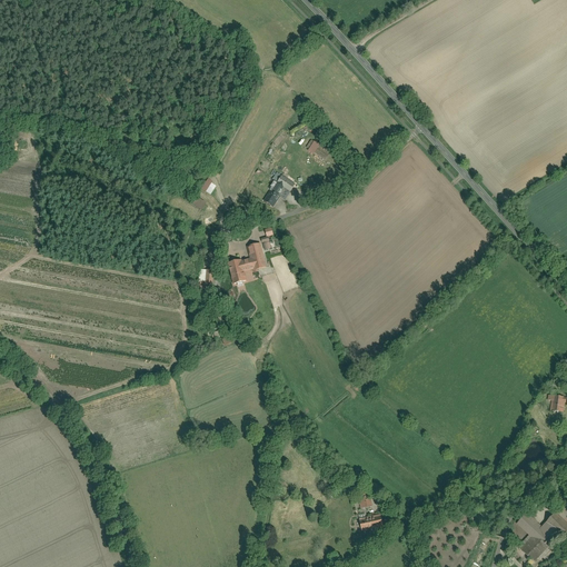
[(319,143),(314,140),(309,148),(315,150),(319,143)]
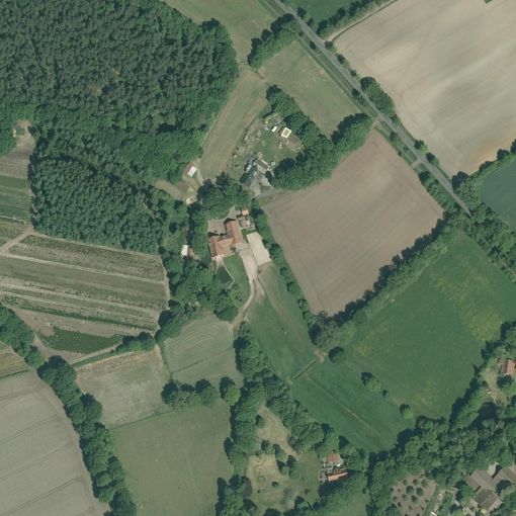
[(289,136),(288,141),(296,144),(298,138),(289,136)]
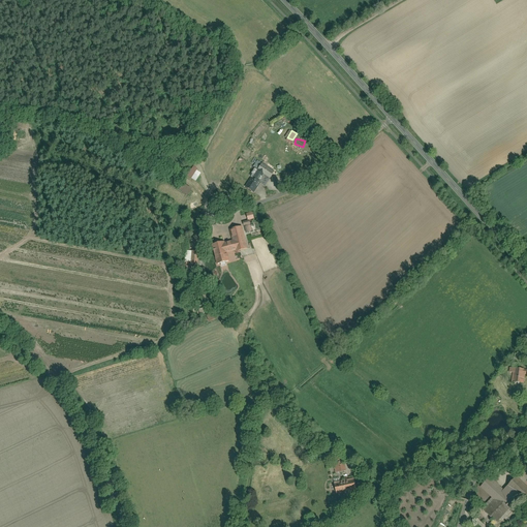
[(274,169),(260,162),(252,177),(250,176),(246,184),(257,190),(266,175),(270,178),(274,169)]
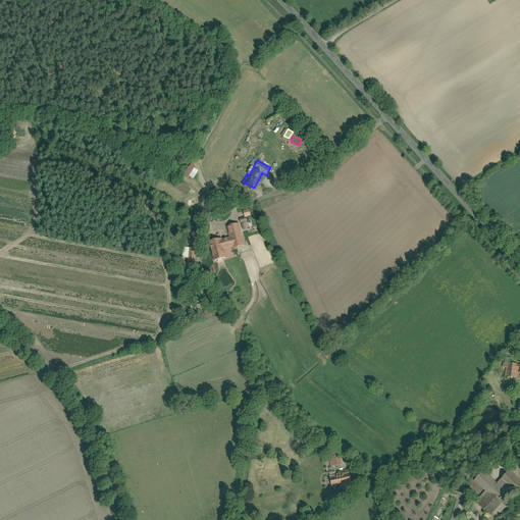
[(194,166),(195,164),(190,161),(184,171),(193,177),(198,169),(194,166)]
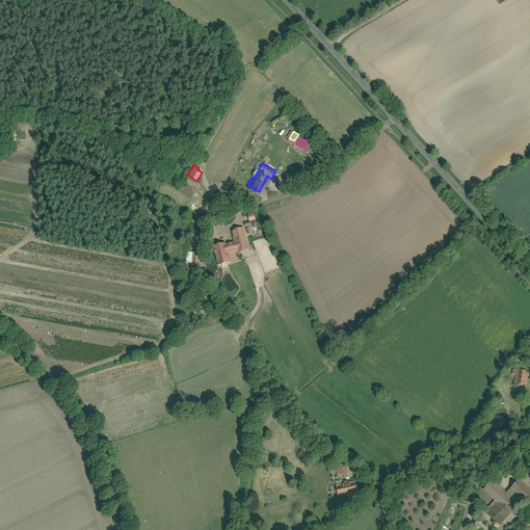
[(180,182),(176,189),(187,195),(191,188),(180,182)]
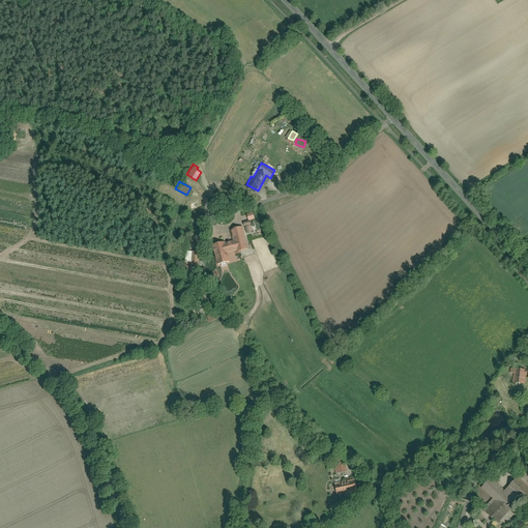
[(247,246),(242,226),(230,229),(236,251),(247,246)]
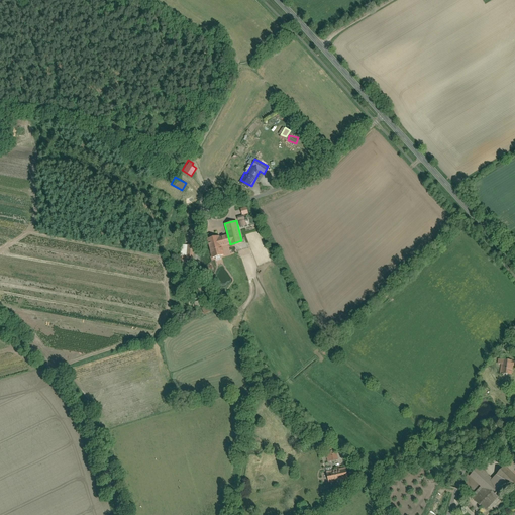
[(223,253),(219,238),(207,241),(211,256),(223,253)]
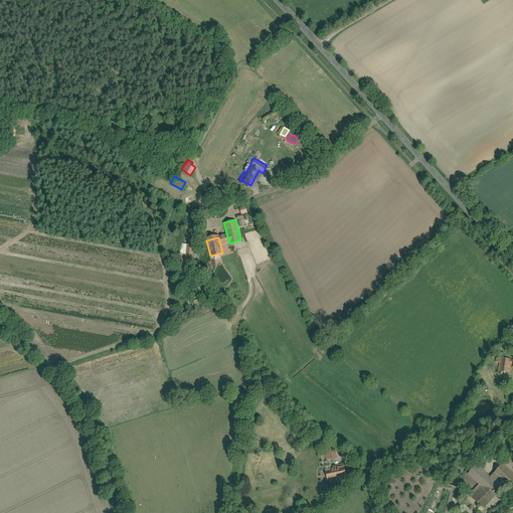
[(208,300),(199,304),(203,312),(212,308),(208,300)]
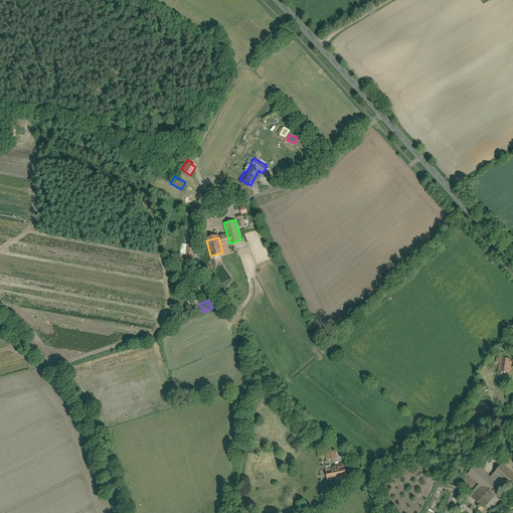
[(512,362),(504,352),(493,361),(504,373),(512,365),(512,362)]
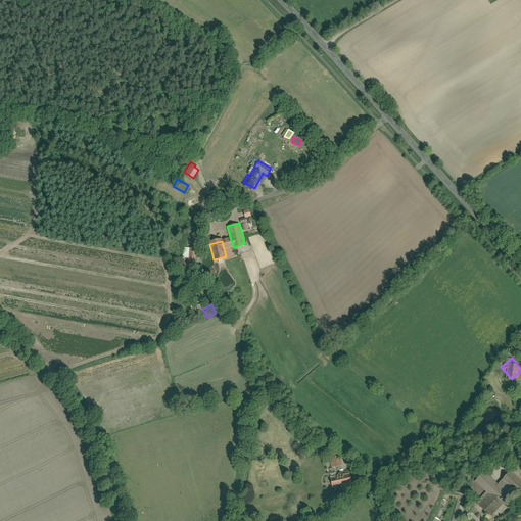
[(474,478),(488,491),(498,500),(509,486),(501,478),(496,482),(481,469),(474,478)]
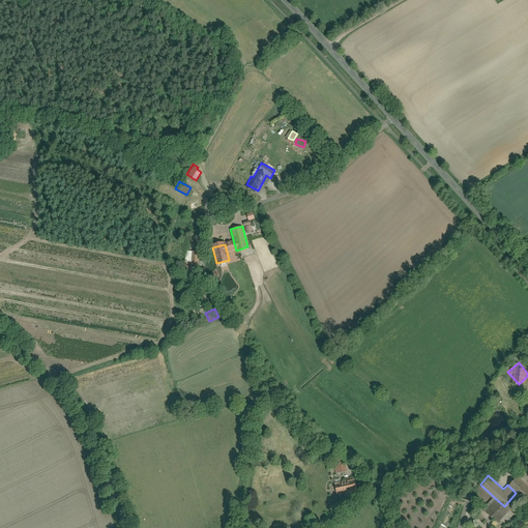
[(527,495),(527,489),(515,476),(508,485),(524,499),(527,495)]
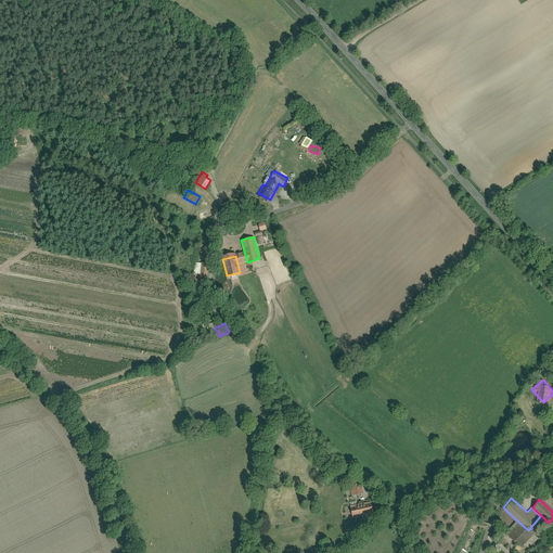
[(368,500),(349,505),(352,517),(371,512),(368,500)]
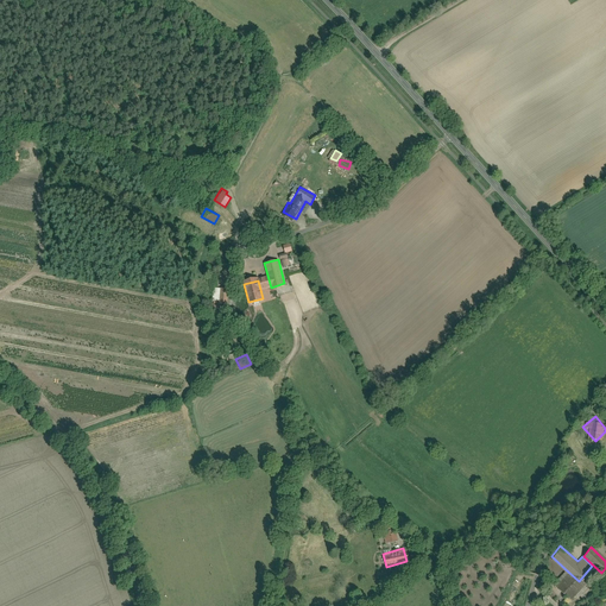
[(568,572),(554,587),(566,599),(581,584),(579,581),(568,572)]
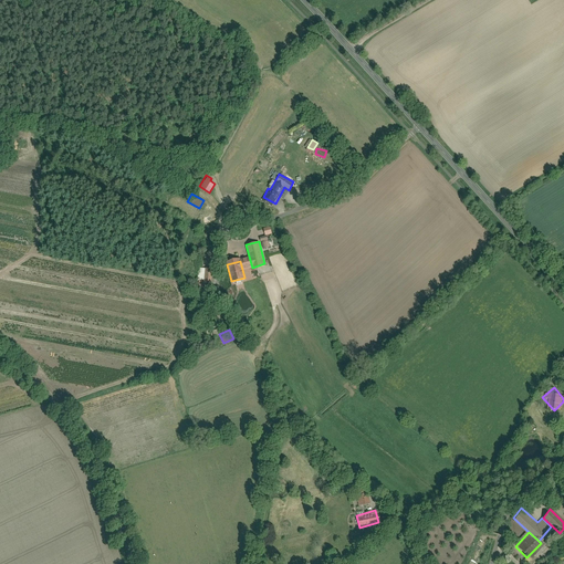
All buildings are outlined.
